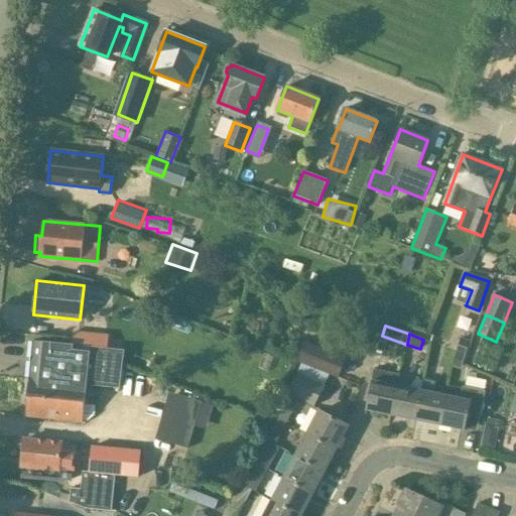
[(29,380),(86,385),(119,388),(123,351),(89,348),(88,352),(72,351),(73,345),(33,342),(29,380)]
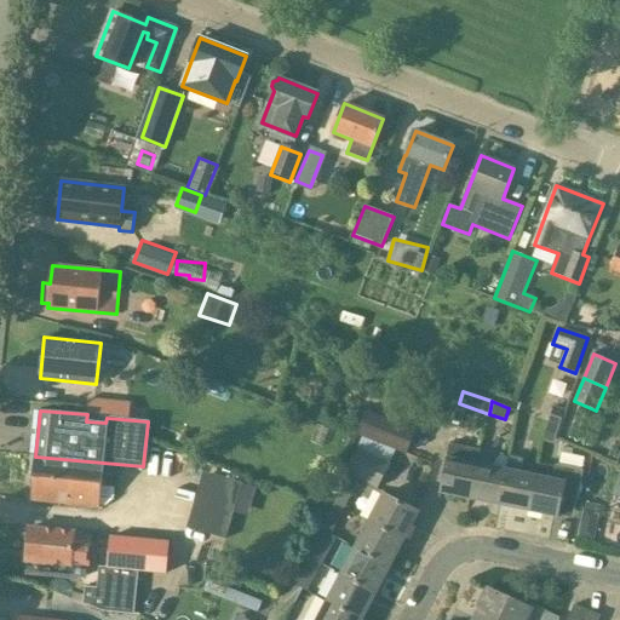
[(359,436),(407,455),(417,431),(368,412),(359,436)]
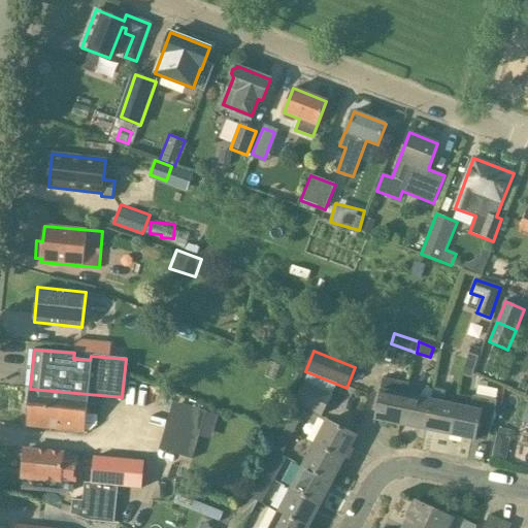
[(463,370),(461,377),(471,380),(472,373),(477,358),(468,355),(463,370)]
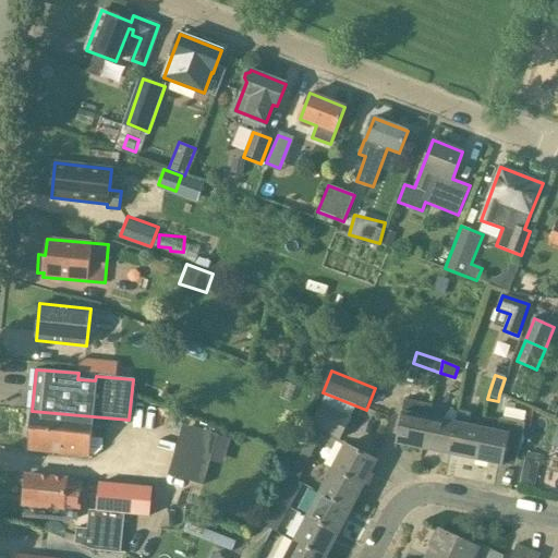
[(397,444),(423,449),(433,404),(405,399),(403,412),(397,444)]
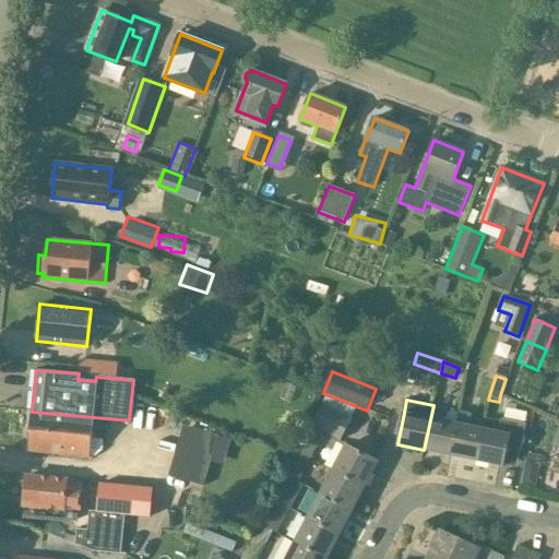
[(424,450),(450,455),(458,424),(431,418),(435,405),(433,405),(424,450)]
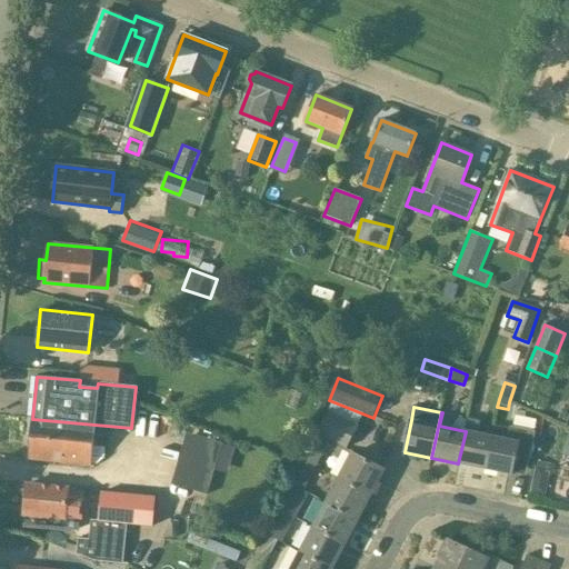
[(318,435),(330,441),(348,450),(358,430),(328,415),(318,435)]
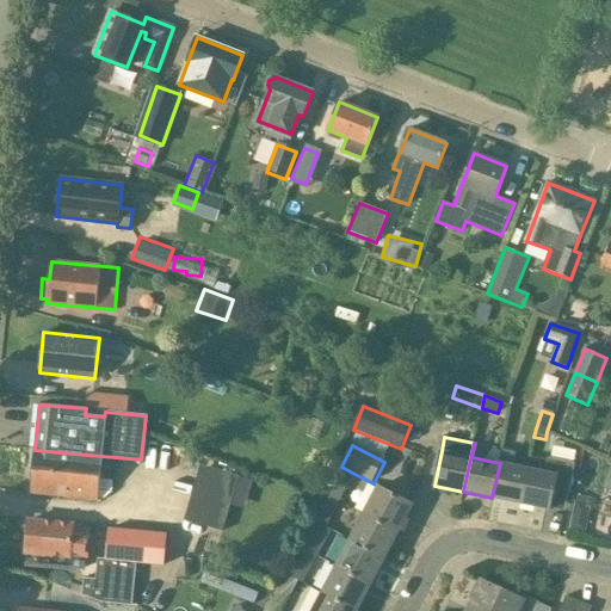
[(492,498),(522,504),(529,469),(513,466),(517,452),(503,449),(500,463),(492,498)]
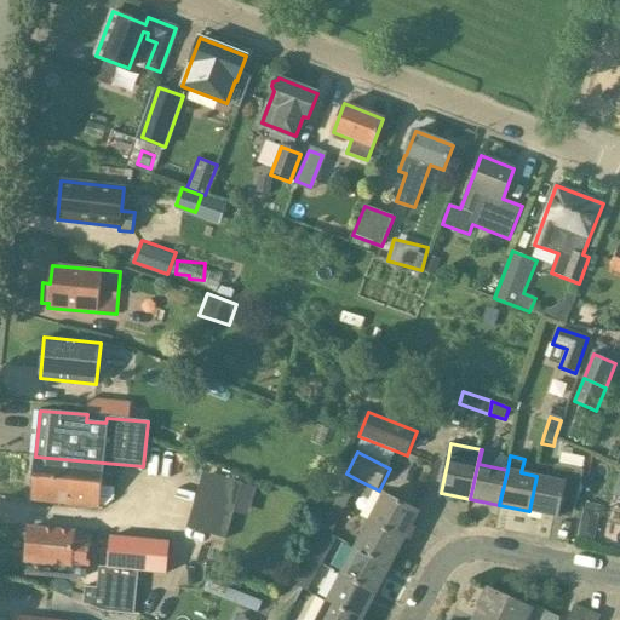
[(99,506),(103,463),(35,457),(32,499),(99,506)]
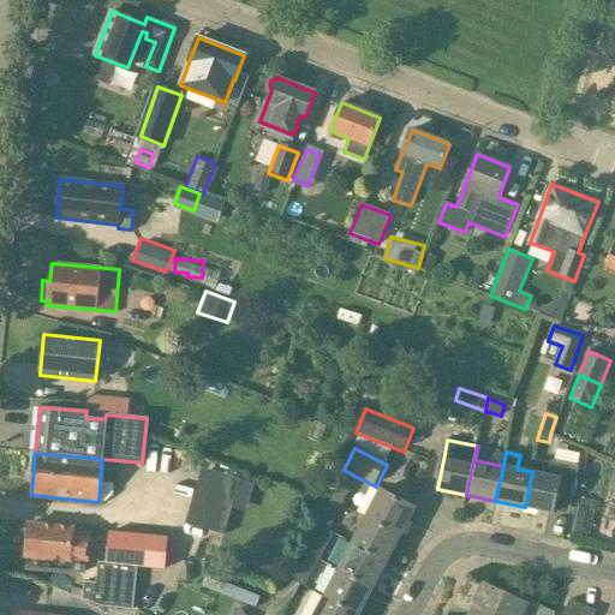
[(548,476),(532,472),(525,507),(555,513),(556,503),(569,507),(578,467),(550,461),(548,476)]
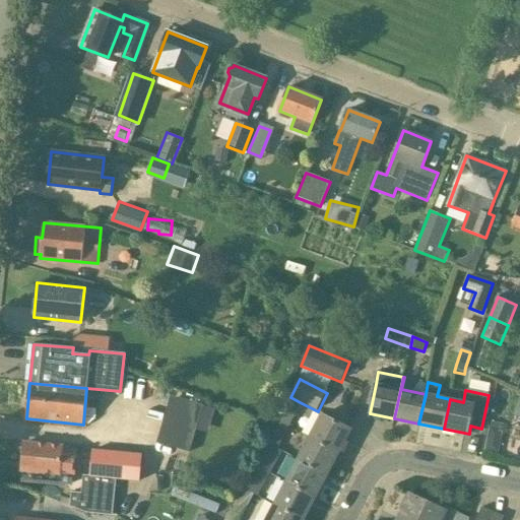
[(196,431),(208,434),(215,409),(176,398),(161,444),(190,452),(196,431)]
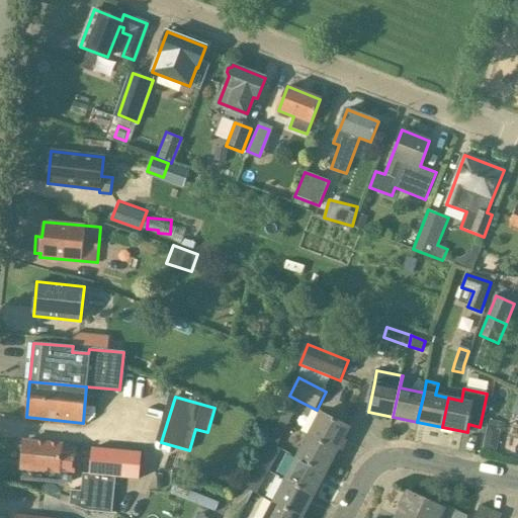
[(296,409),(288,405),(279,421),(288,425),(296,409)]
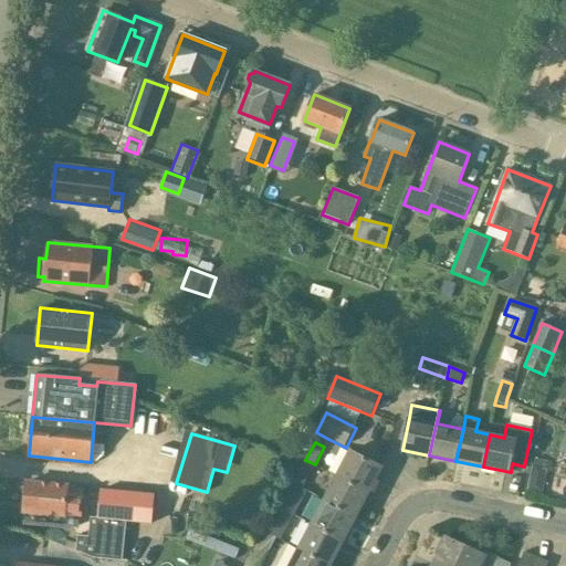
[(335,475),(367,492),(380,467),(348,450),(335,475)]
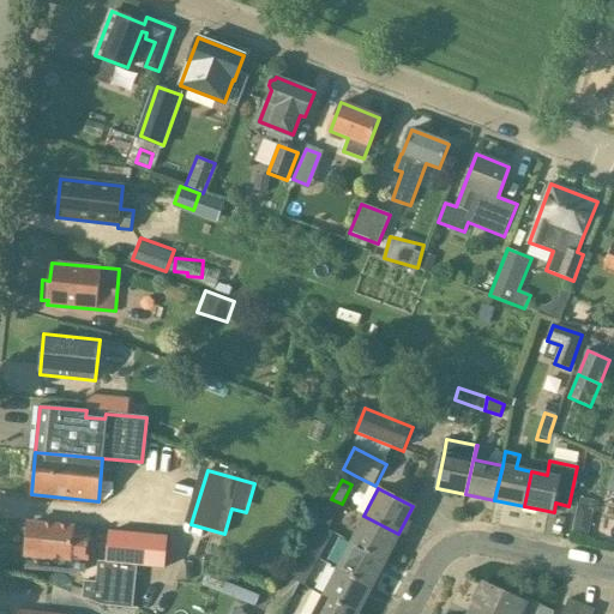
[(587,533),(594,506),(578,503),(571,529),(587,533)]
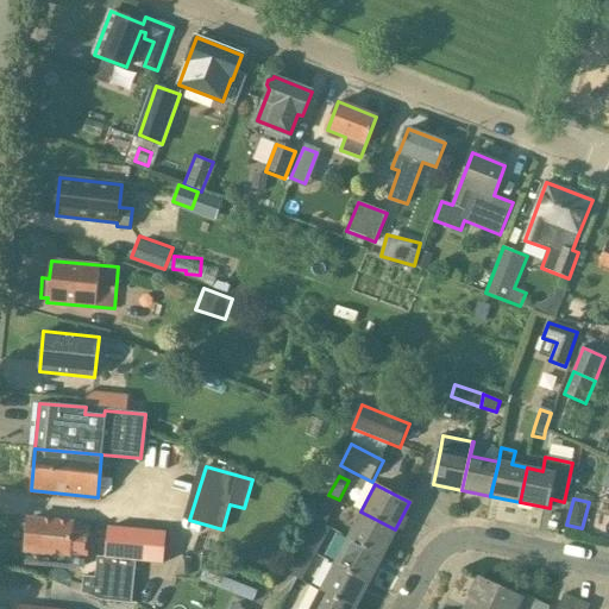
[(315,521),(325,526),(336,507),(325,502),(315,521)]
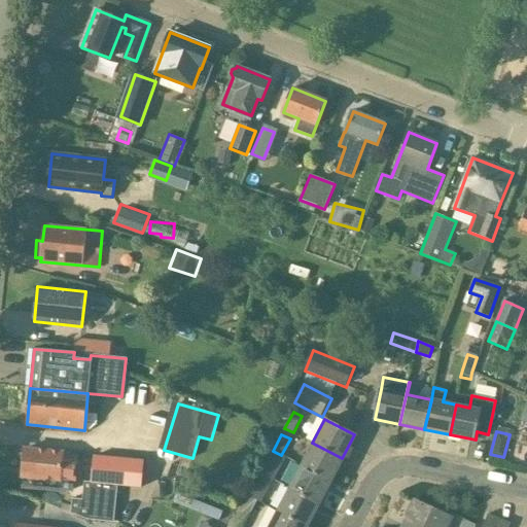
[(312,443),(300,465),(330,481),(342,458),(312,443)]
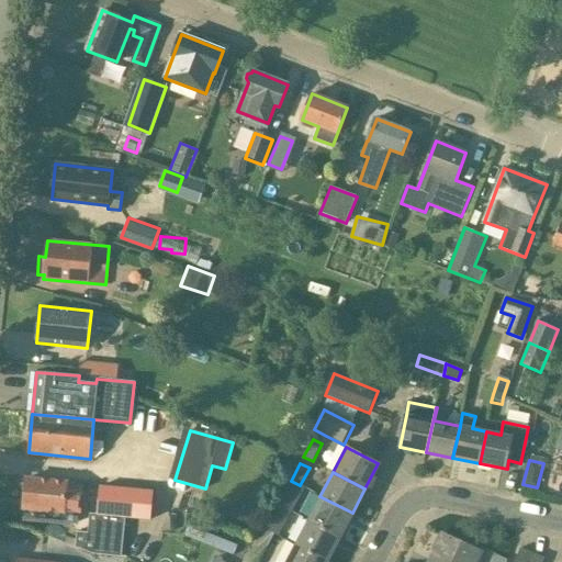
[(25,478),(23,508),(24,508),(24,520),(63,523),(63,519),(77,520),(78,510),(79,512),(80,484),(66,483),(66,481),(25,478)]
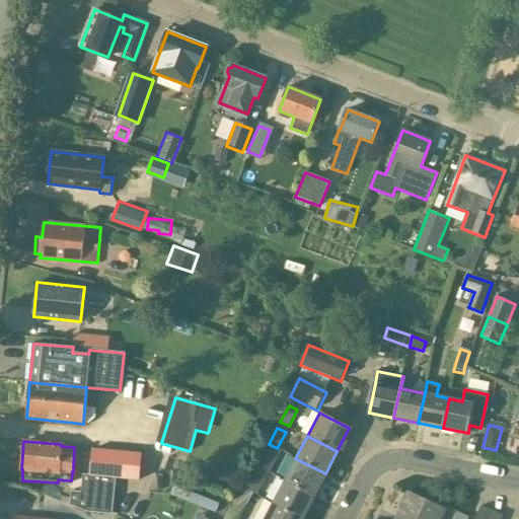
[(266,450),(256,466),(266,470),(274,454),(266,450)]
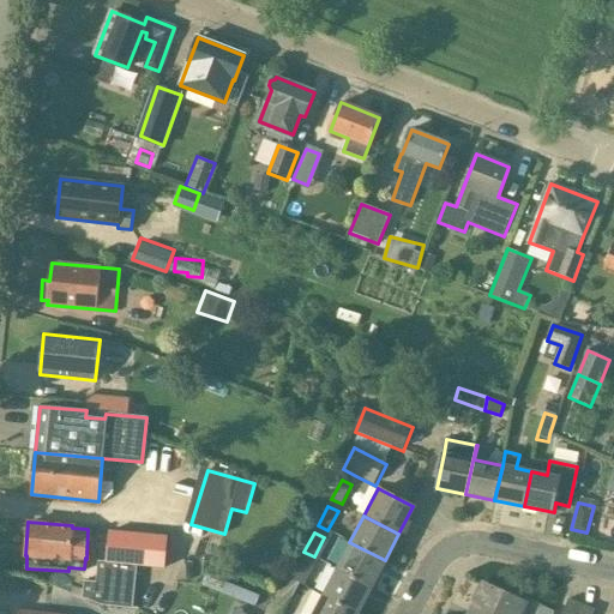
[(163,537),(107,534),(106,560),(137,563),(161,564),(163,537)]
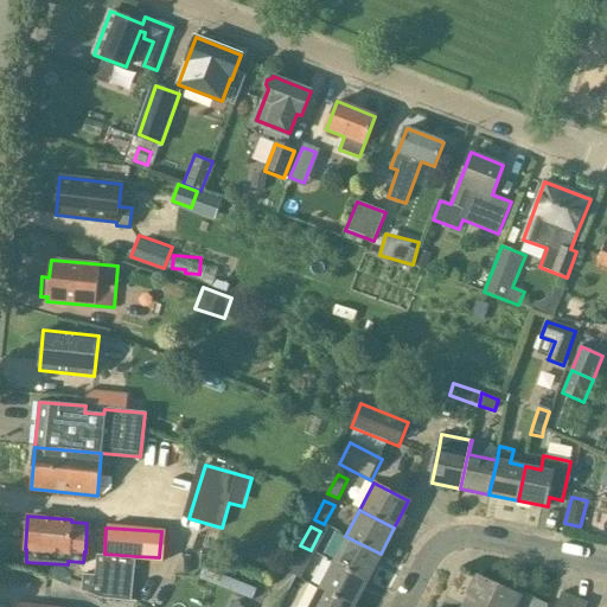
[(381,554),(345,536),(332,562),(366,580),(381,554)]
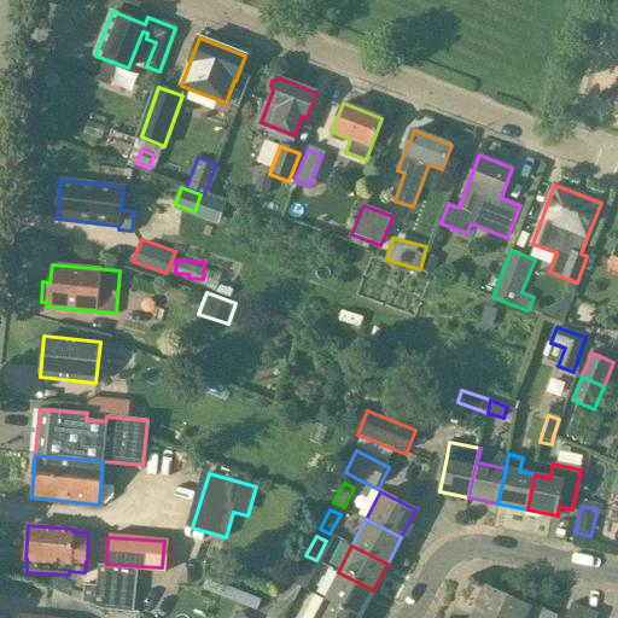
[(292,582),(302,587),(313,567),(302,563),(292,582)]
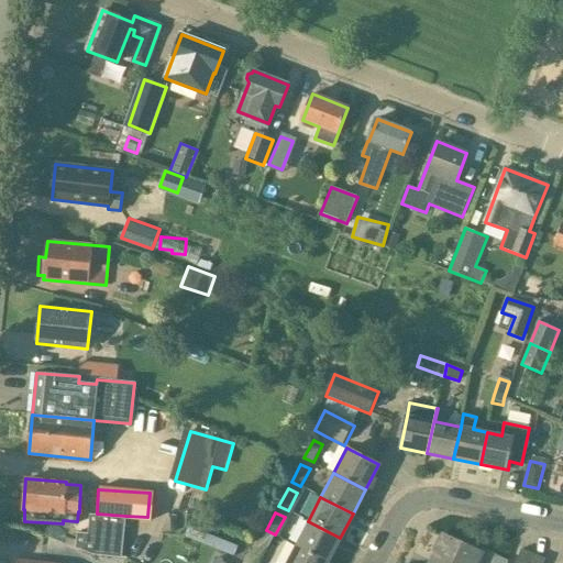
[(308,521),(295,545),(328,562),(340,538),(308,521)]
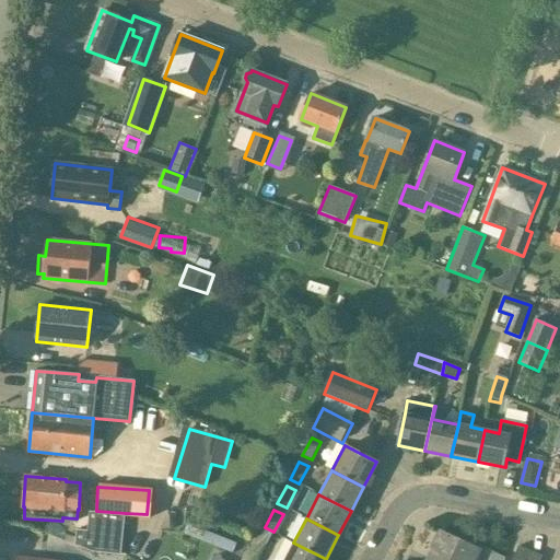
[(77,529),(76,545),(88,549),(90,531),(88,531),(77,529)]
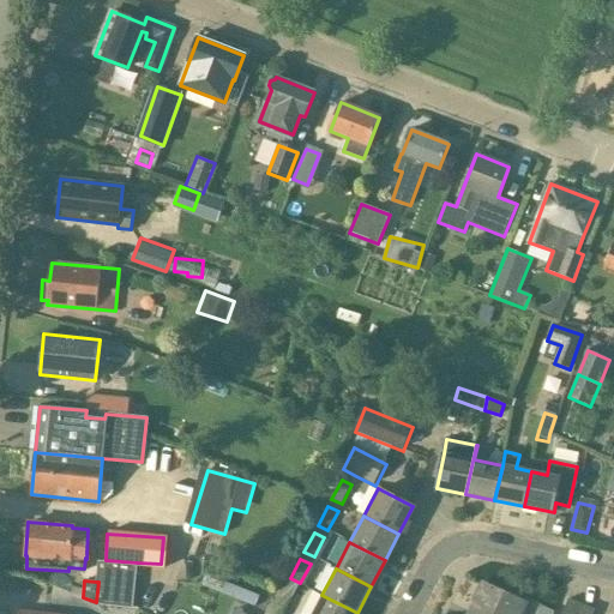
[(289,609),(300,613),(311,613),(321,594),(302,584),(289,609)]
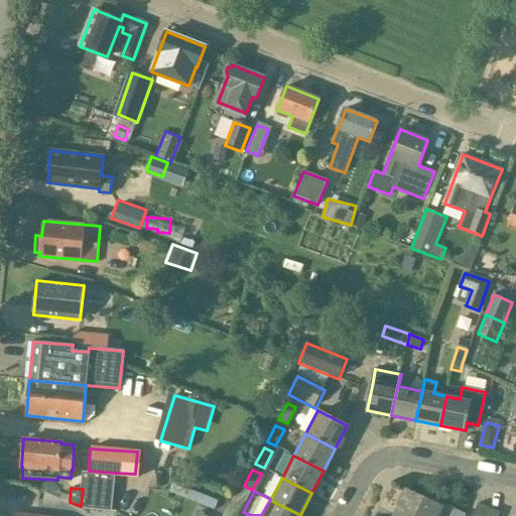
[(392,515),(436,515),(441,508),(404,491),(392,515)]
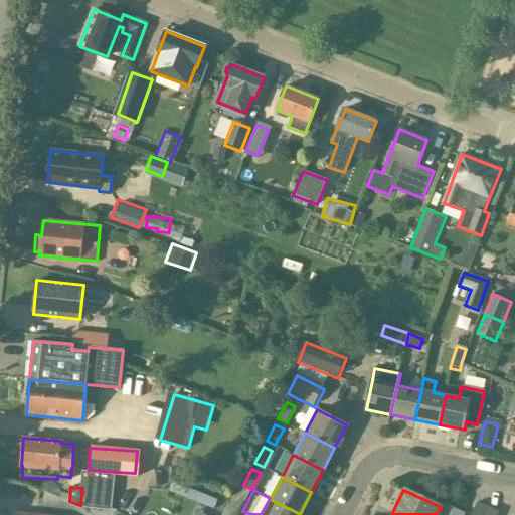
[(239,491),(231,507),(240,512),(248,496),(239,491)]
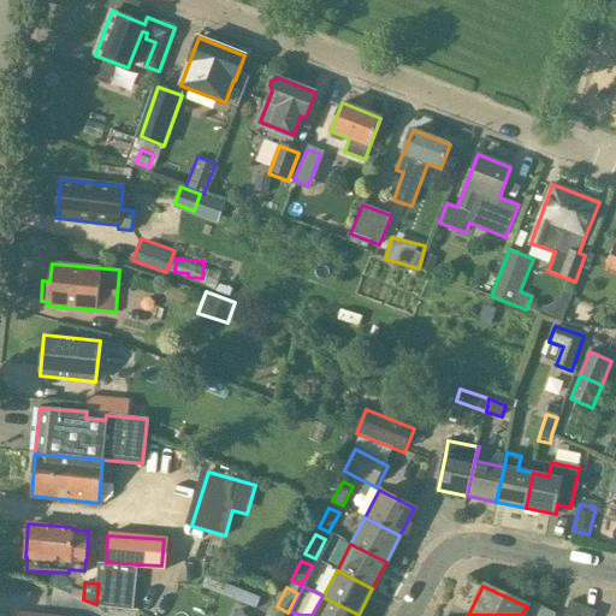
[(356,615),(359,615),(323,597),(312,615),(356,615)]
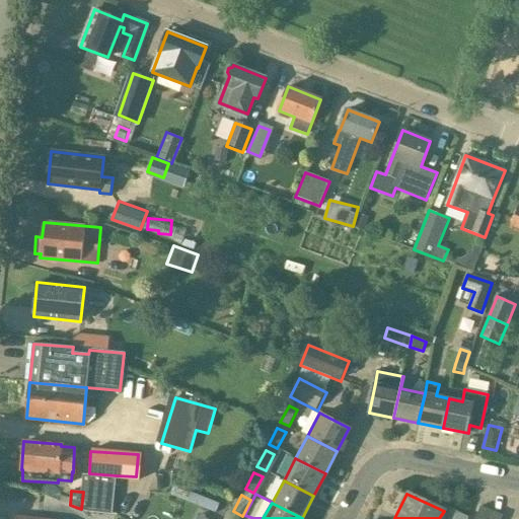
[(489,518),(492,511),(480,506),(475,518),(489,518)]
